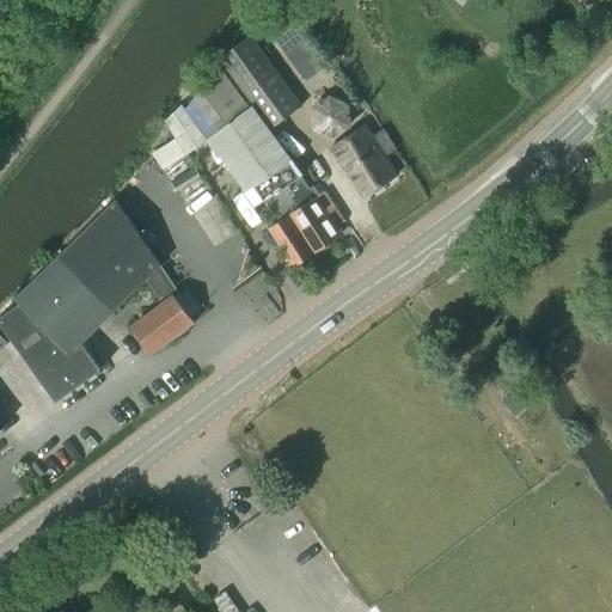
[(306,34),(283,50),(305,80),(328,63),(306,34)]
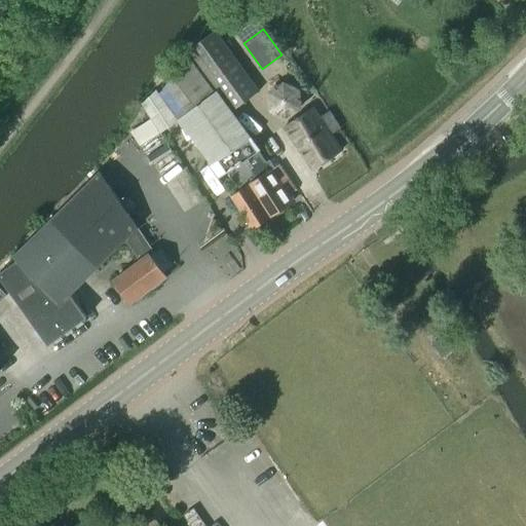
[(186,51),(198,68),(232,111),(258,91),(213,31),(186,51)]
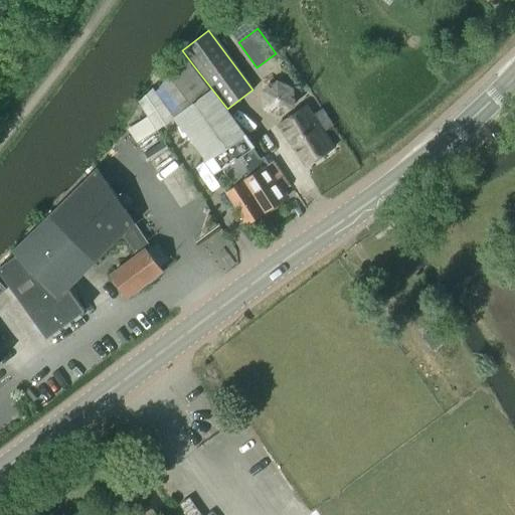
[(243,137),(182,55),(155,92),(152,88),(138,102),(147,117),(156,131),(179,115),(210,159),(243,137)]
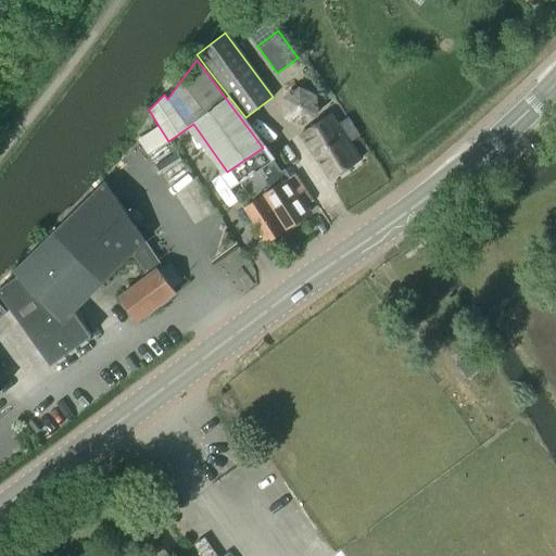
[(299,86),(282,97),(283,117),(302,126),(319,114),(317,93),(299,86)]
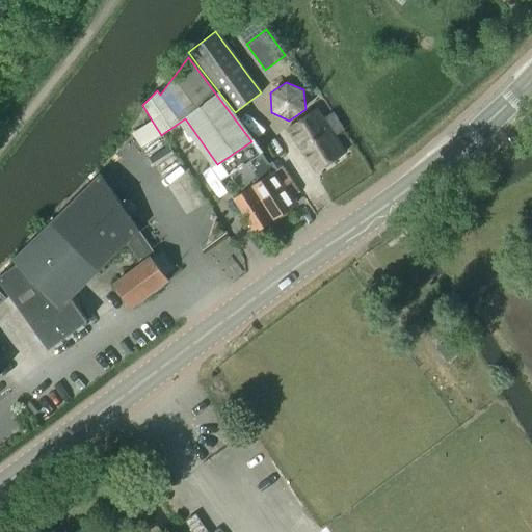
[(314,173),(343,153),(333,136),(342,131),(331,114),(323,120),(317,109),(286,129),(314,173)]
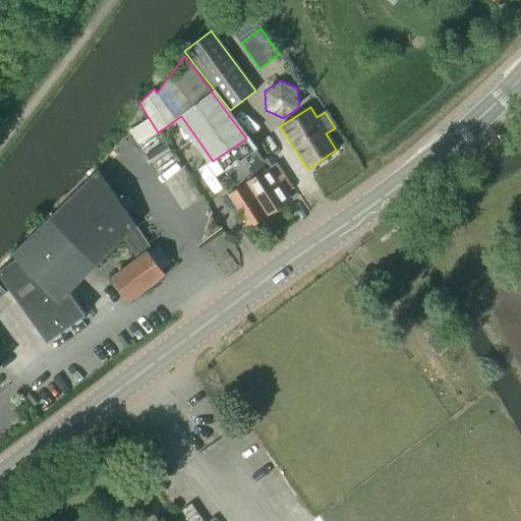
[(158,132),(149,118),(128,130),(137,145),(158,132)]
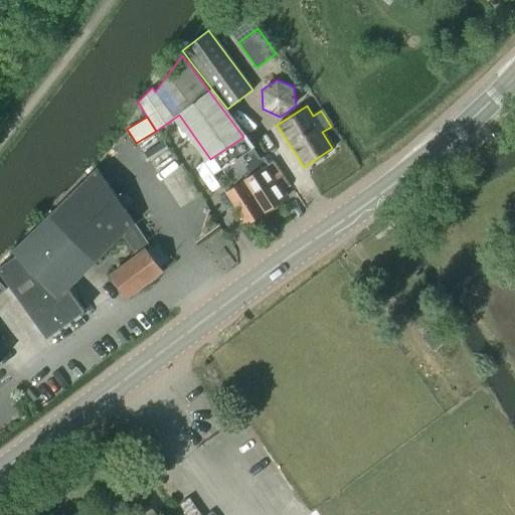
[(243,137),(210,159),(214,165),(217,162),(220,167),(222,166),(223,167),(237,157),(249,176),(243,181),(265,211),(283,199),(263,168),(268,164),(263,157),(260,158),(252,149),(243,137)]
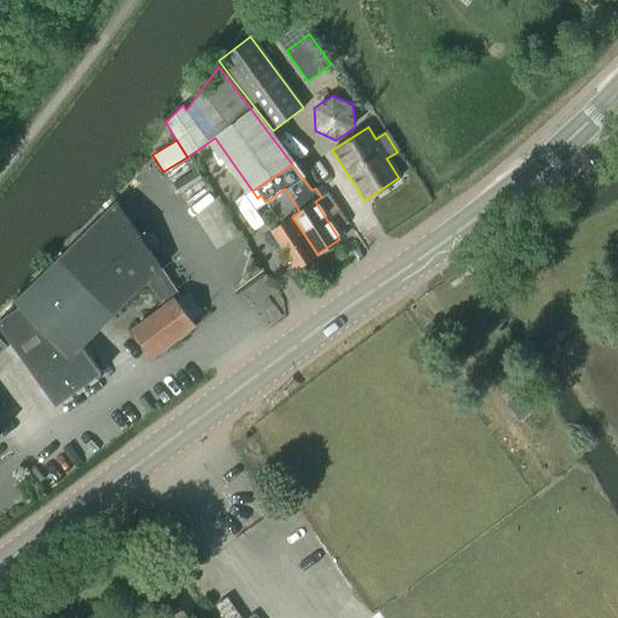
[(267,199),(264,200),(281,223),(269,231),(295,269),(318,254),(292,217),(299,211),(285,188),(268,200),(267,199)]
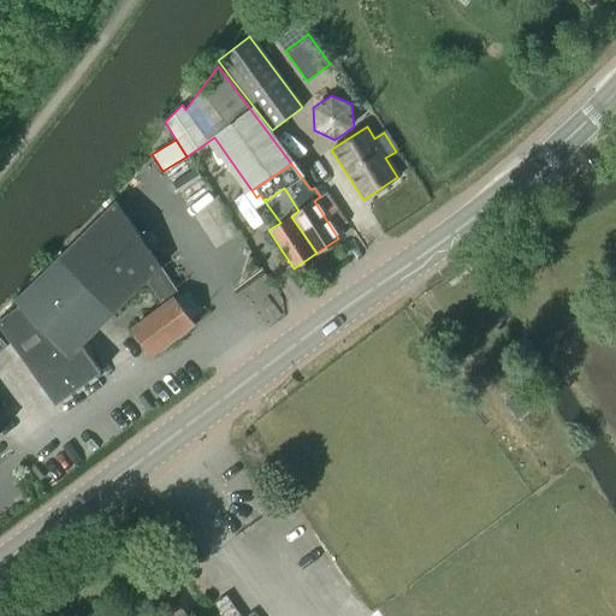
[(80,343),(108,314),(143,279),(161,302),(131,326),(152,351),(191,321),(172,296),(177,291),(113,200),(11,298),(17,303),(0,315),(0,326),(55,402),(100,369),(80,343)]
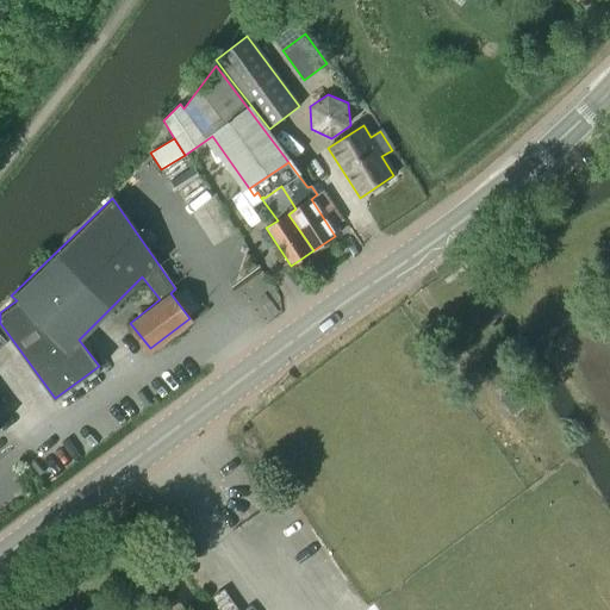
All buildings are outlined.
